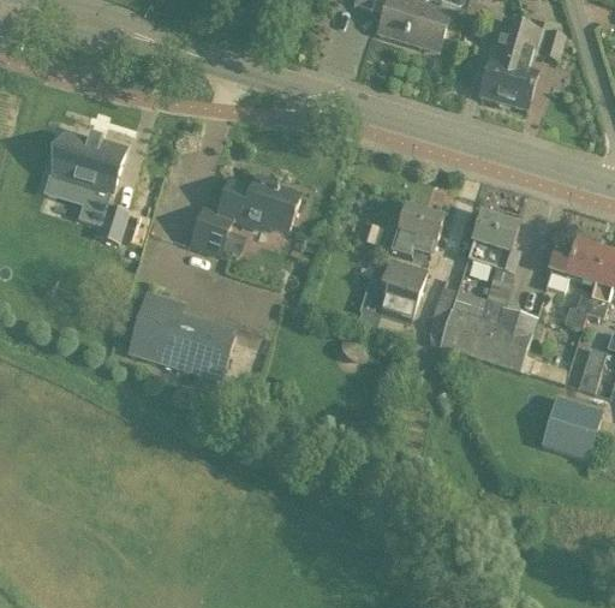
[(451,12),(412,0),(354,0),(353,4),(371,9),(374,0),(388,0),(378,33),(413,43),(439,51),(451,12)]
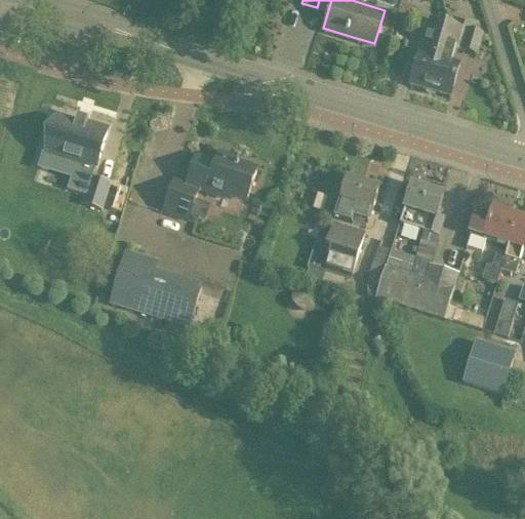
[(418,49),(419,49),(410,82),(430,87),(451,22),(429,14),(418,49)]
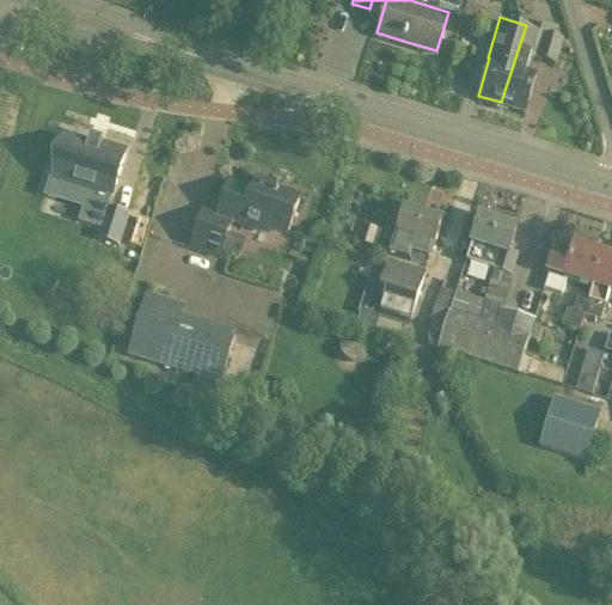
[(526,25),(501,102),(525,109),(536,71),(530,69),(533,55),(556,61),(563,36),(560,35),(557,23),(540,17),(537,28),(526,25)]
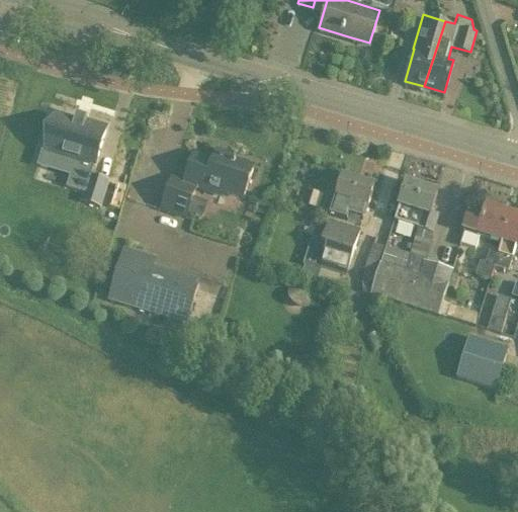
[(41,146),(36,163),(70,173),(75,157),(94,163),(105,126),(85,120),(85,117),(75,114),(73,121),(55,116),(46,147),(41,146)]
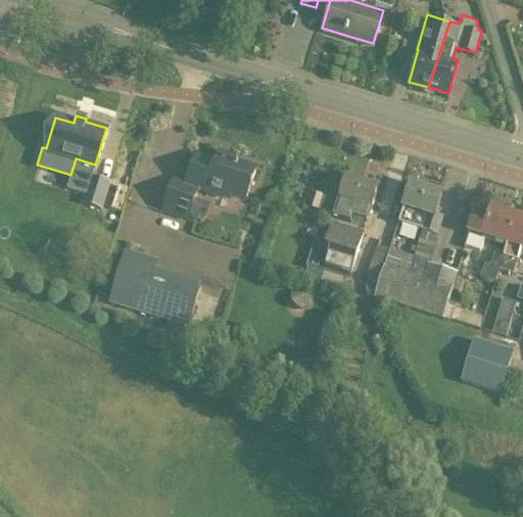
[(227,155),(228,152),(219,149),(215,158),(196,151),(186,179),(174,175),(162,208),(188,218),(199,186),(204,188),(223,195),(225,191),(244,198),(255,167),(227,155)]
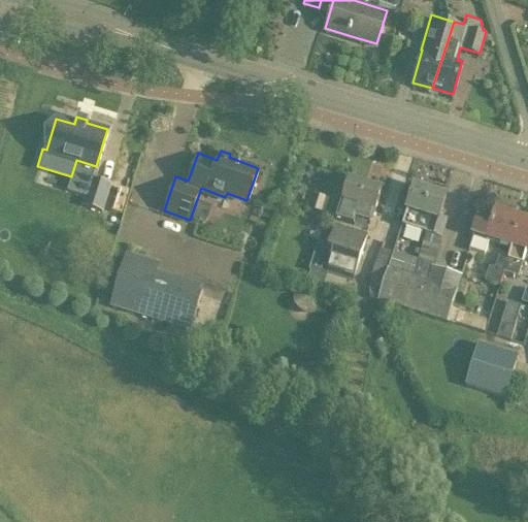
[(102,209),(111,182),(90,174),(80,202),(102,209)]
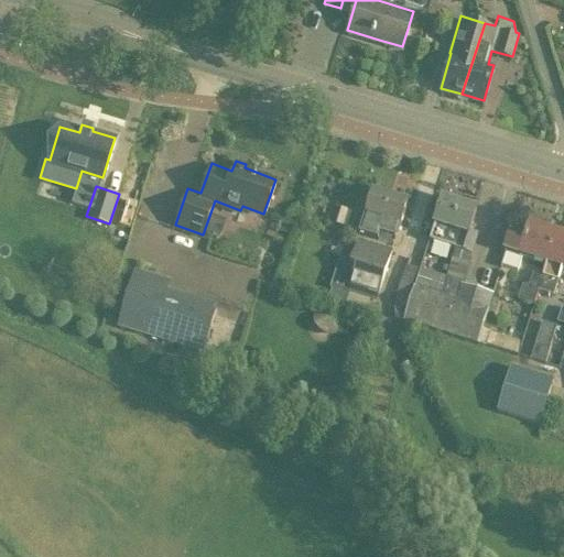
[(372,188),(366,209),(356,207),(350,226),(358,229),(358,231),(378,237),(380,230),(397,236),(400,224),(407,199),(372,188)]
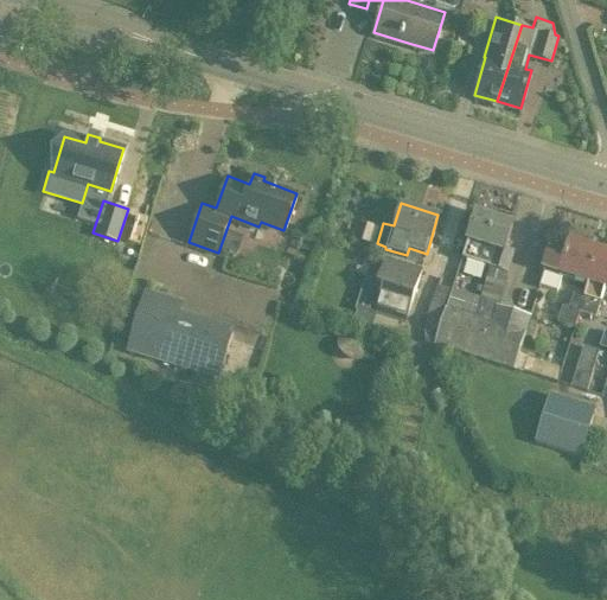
[(480,295),(438,281),(432,300),(430,300),(423,324),(425,338),(434,342),(515,366),(515,365),(524,333),(531,313),(498,304),(508,270),(513,249),(504,247),(512,221),(475,210),(467,237),(461,256),(489,265),(480,295)]
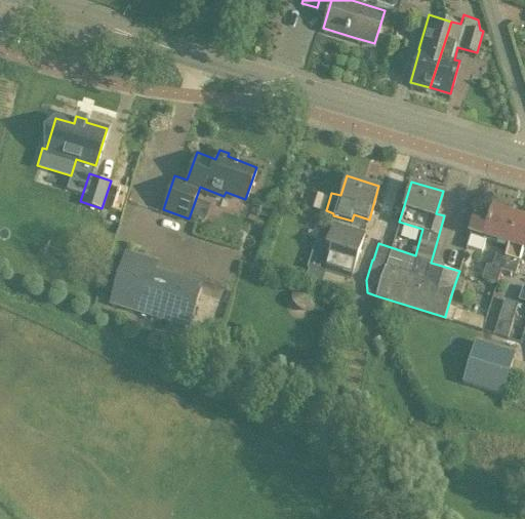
[(493,205),(489,217),(474,213),(466,244),(481,248),(485,234),(510,241),(506,253),(495,250),(491,263),(485,262),(481,276),(496,281),(500,267),(503,268),(520,214),(493,205)]
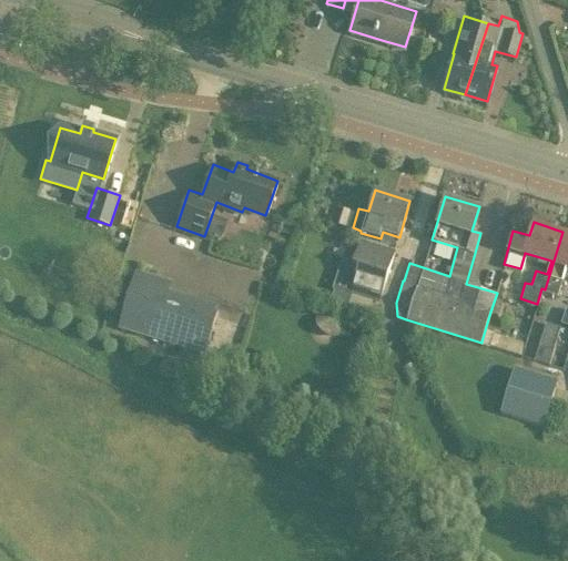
[(567,233),(563,232),(545,289),(556,293),(565,266),(567,266),(567,233)]
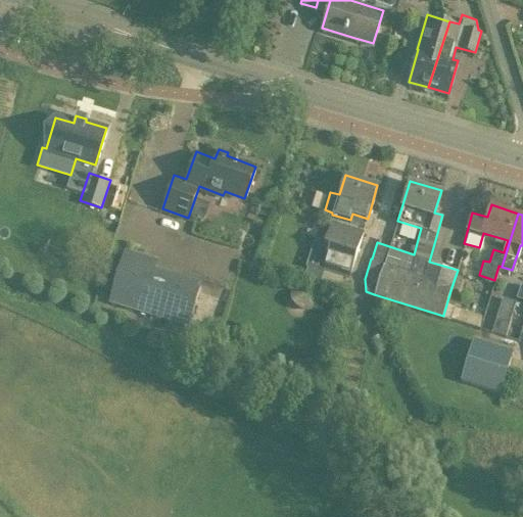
[(363,229),(331,219),(324,241),(328,242),(320,269),(323,270),(320,278),(339,284),(342,275),(347,277),(363,229)]
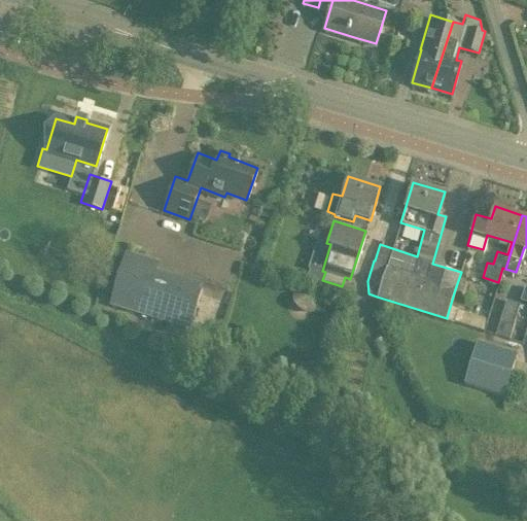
[(126,248),(123,259),(109,303),(168,320),(165,332),(184,338),(187,326),(190,327),(204,284),(156,270),(160,258),(126,248)]
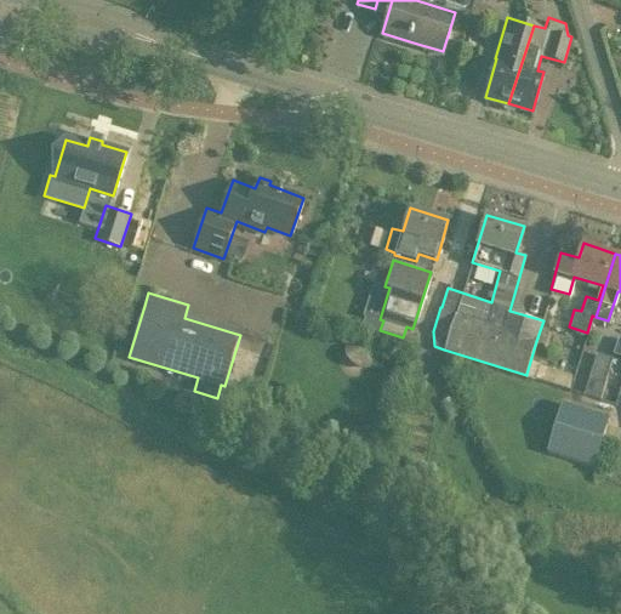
[(599,396),(611,354),(596,350),(584,391),(599,396)]
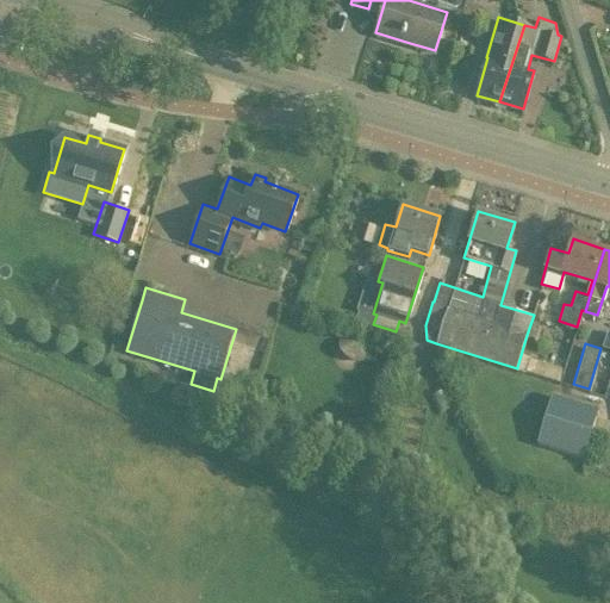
[(584,455),(598,406),(552,392),(536,442),(584,455)]
